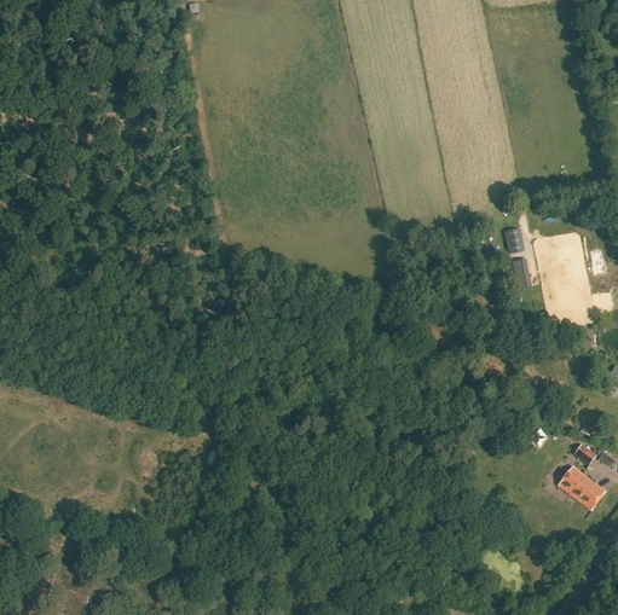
[(200,11),(198,0),(189,1),(190,12),(200,11)]
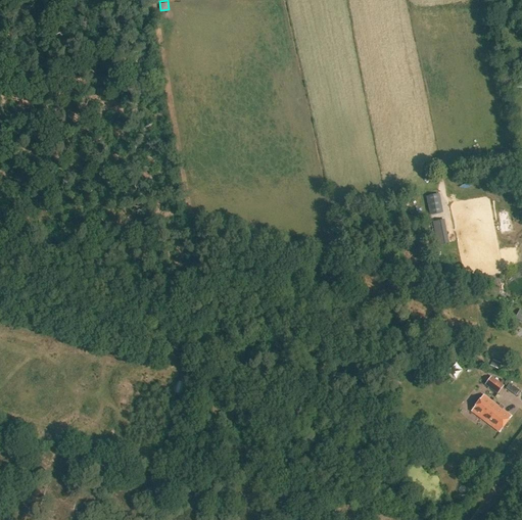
[(439,188),(426,190),(430,209),(442,207),(439,188)]
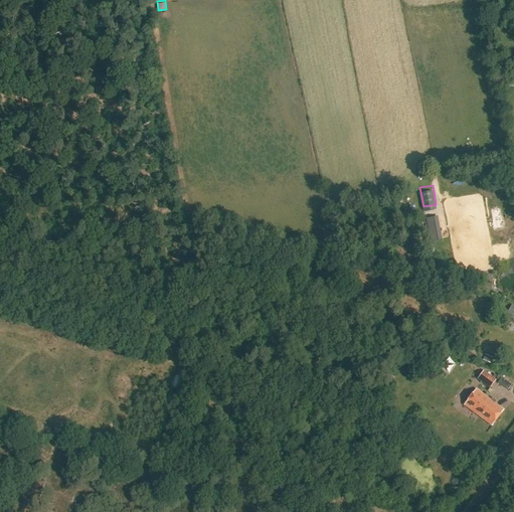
[(438,216),(426,218),(432,241),(443,239),(438,216)]
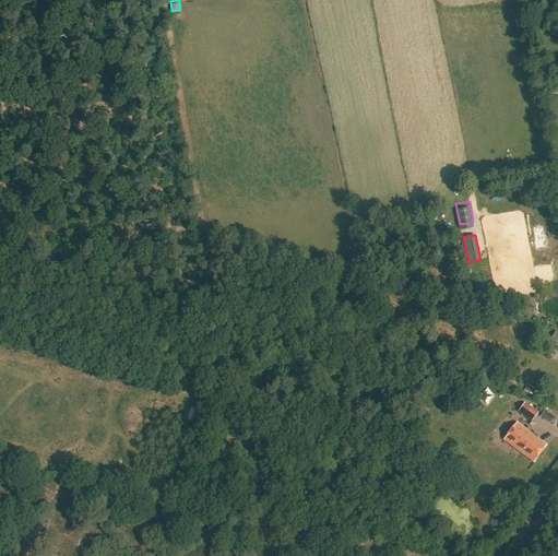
[(193,368),(183,365),(182,373),(192,375),(193,368)]
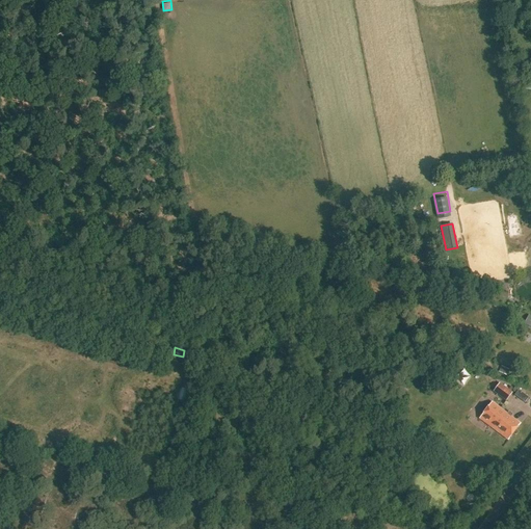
[(148,373),(144,380),(152,382),(154,375),(148,373)]
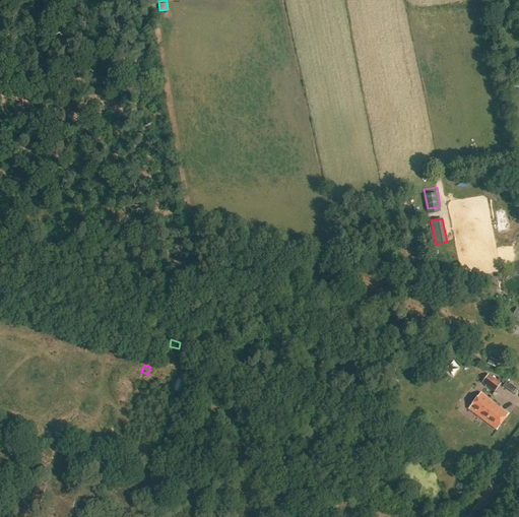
[(494,390),(499,382),(487,373),(480,380),(494,390)]
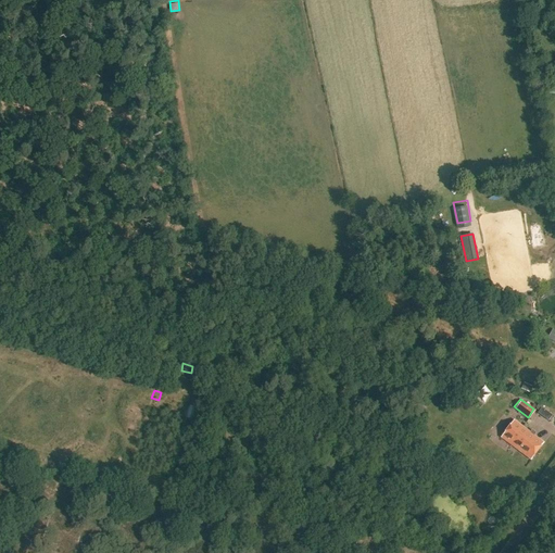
[(501,436),(530,457),(542,440),(513,418),(501,436)]
